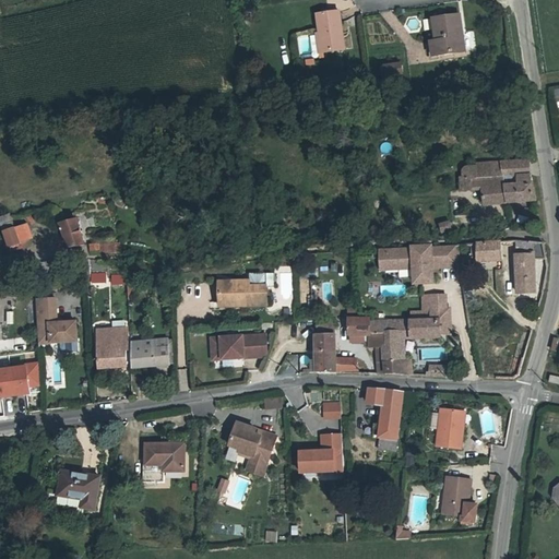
[(318,15),(321,35),(323,54),(343,50),(337,13),(318,15)]
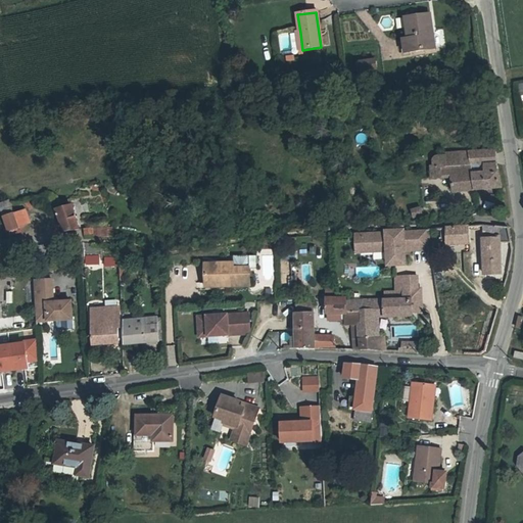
[(406,37),(399,38),(400,51),(434,48),(430,16),(405,18),(406,37)]
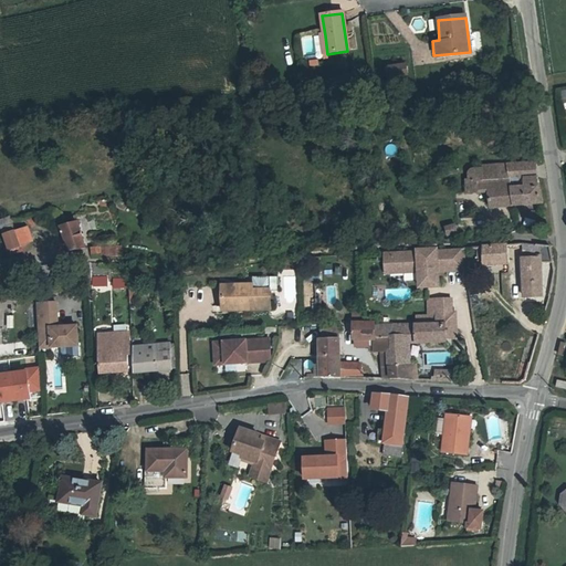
[(316,31),(300,32),(302,56),(318,55),(316,31)]
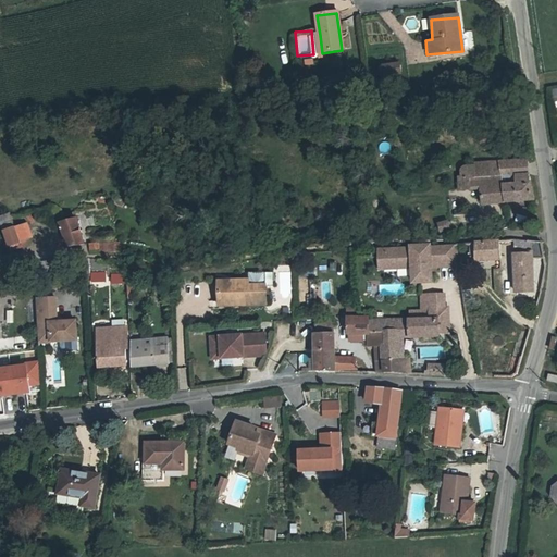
[(395,63),(376,65),(378,76),(396,74),(395,63)]
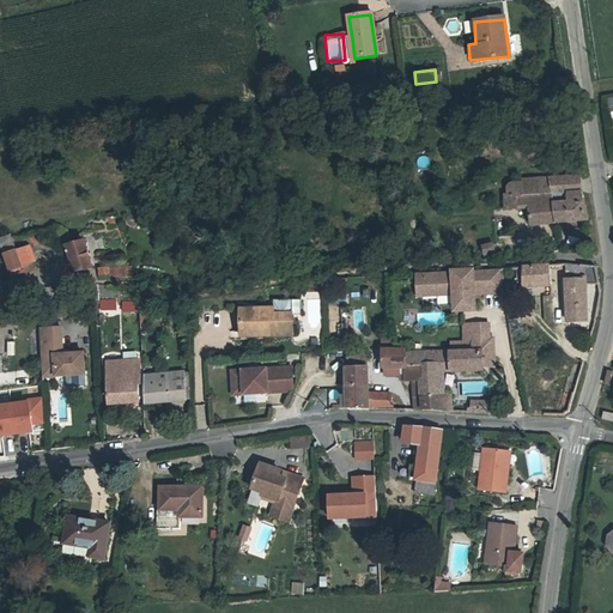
[(586,222),(590,220),(588,200),(583,189),(582,176),(523,177),(523,182),(510,183),(505,189),(509,210),(529,208),(534,225),(559,223),(564,228),(584,226),(586,222)]
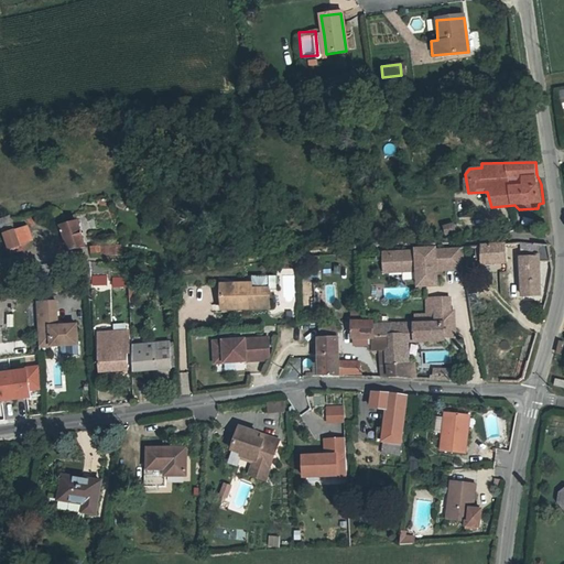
[(0,224),(0,228),(6,238),(15,231),(7,219),(0,224)]
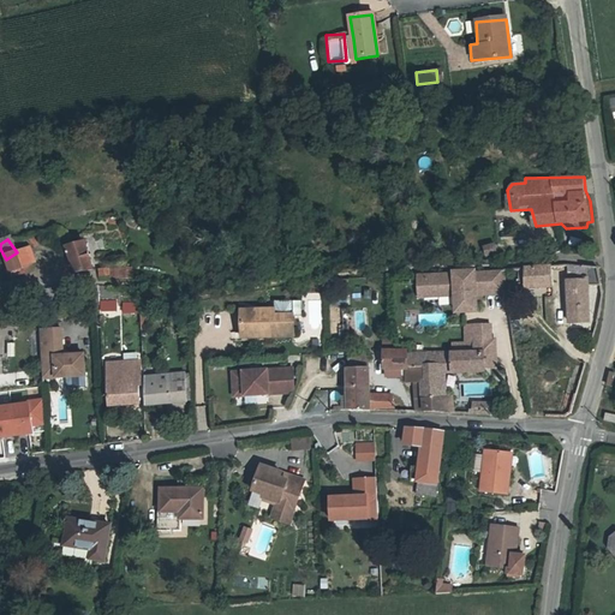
[(65,255),(67,254),(76,274),(90,268),(79,242),(66,248),(67,249),(63,251),(65,255)]
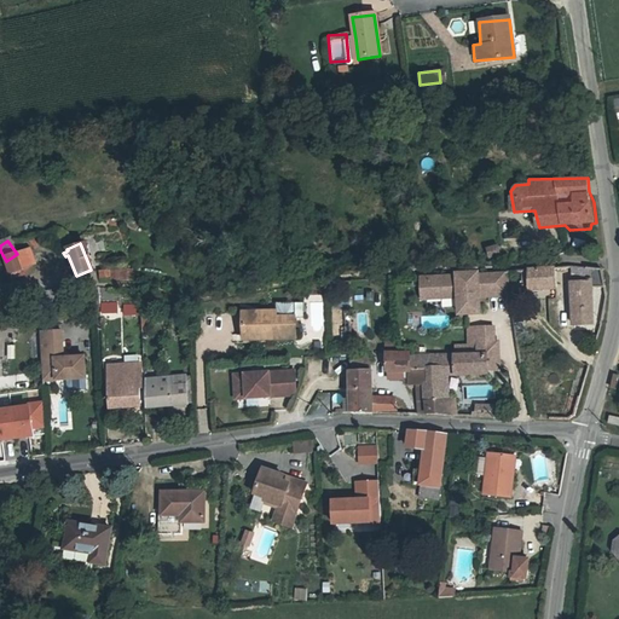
[(29,248),(17,255),(25,268),(38,261),(29,248)]
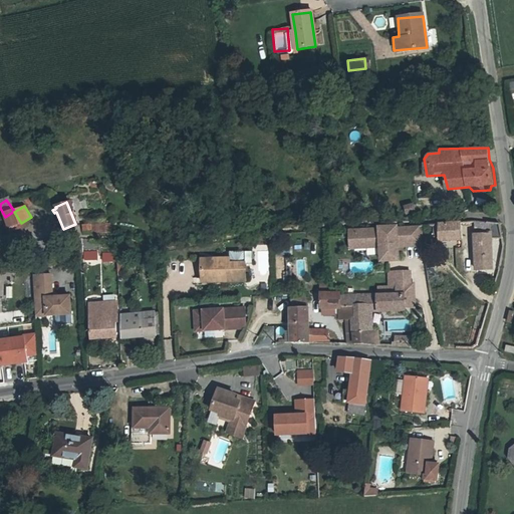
[(21,223),(14,212),(14,211),(5,217),(8,220),(16,233),(24,228),(21,223)]
